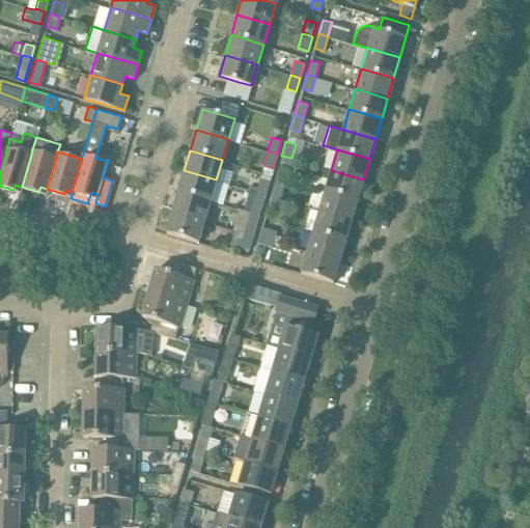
[(291,158),(281,156),(277,169),(287,172),(291,158)]
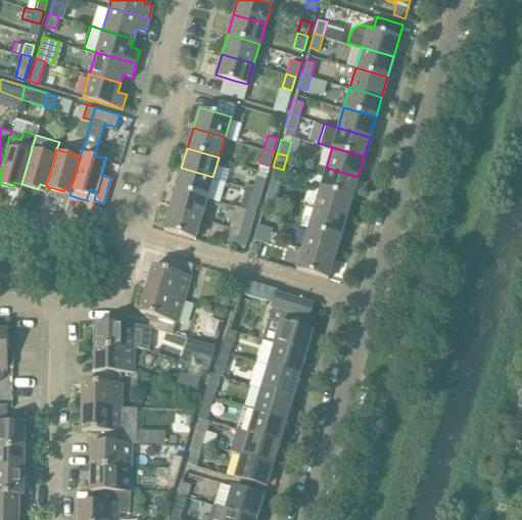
[(351,197),(358,177),(326,168),(314,163),(307,184),(320,187),(351,197)]
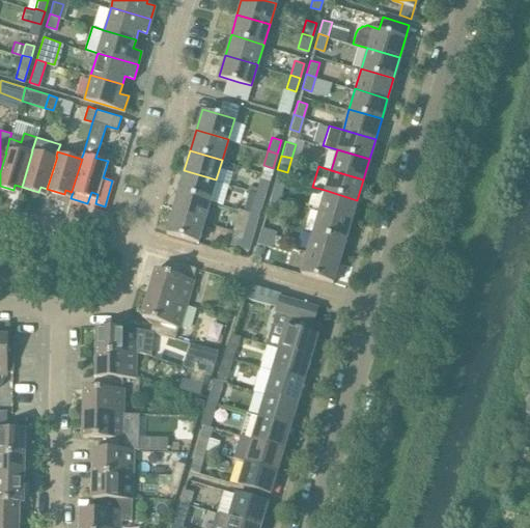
[(184,170),(177,191),(210,200),(216,179),(184,170)]
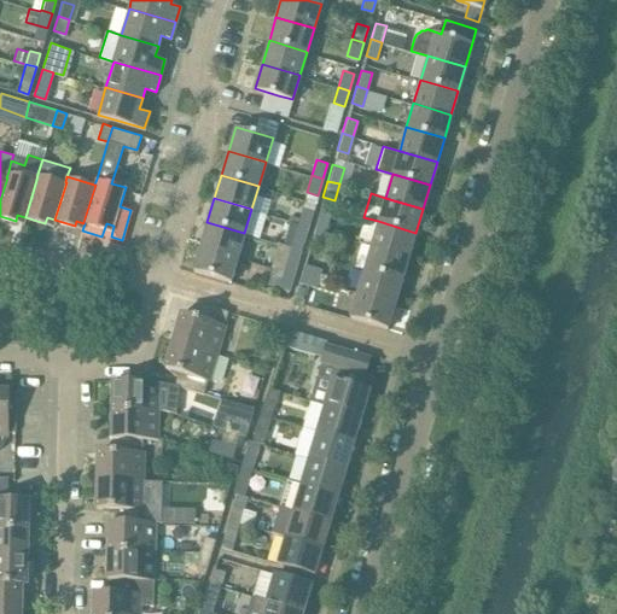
[(302,206),(297,222),(308,226),(313,210),(302,206)]
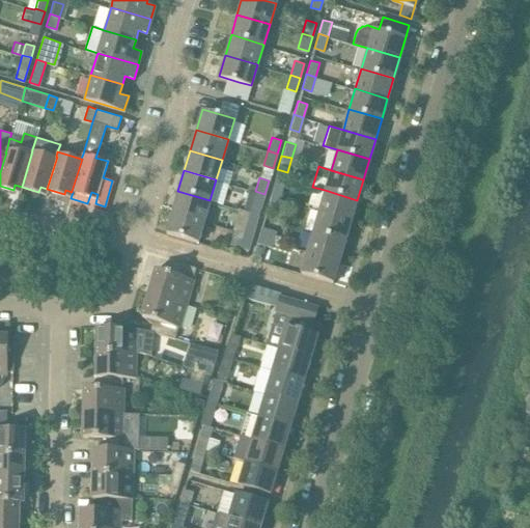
[(274,182),(270,196),(279,199),(283,185),(274,182)]
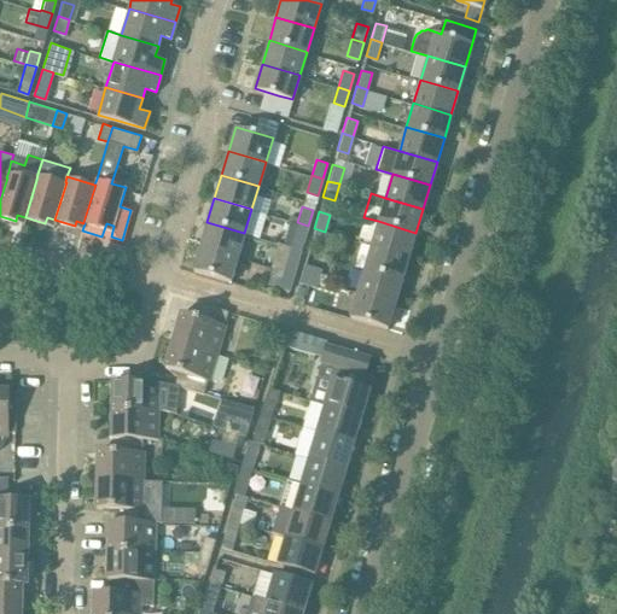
[(371,245),(408,256),(415,233),(378,221),(371,245)]
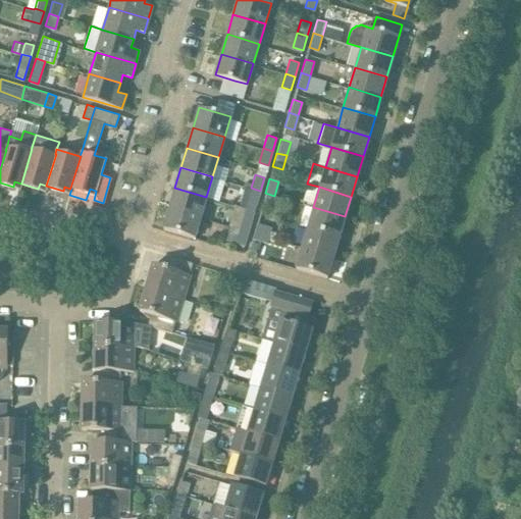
[(206,197),(174,188),(169,207),(201,217),(206,197)]
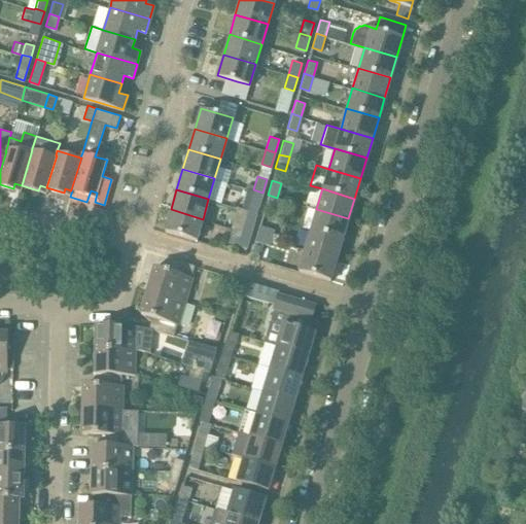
[(258,207),(263,193),(253,189),(249,204),(258,207)]
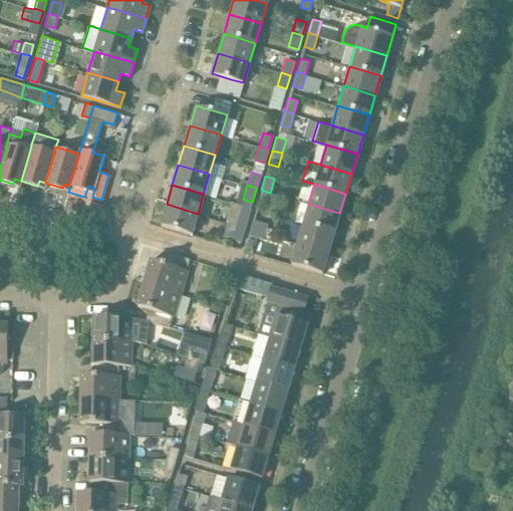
[(266,205),(270,193),(261,190),(257,203),(266,205)]
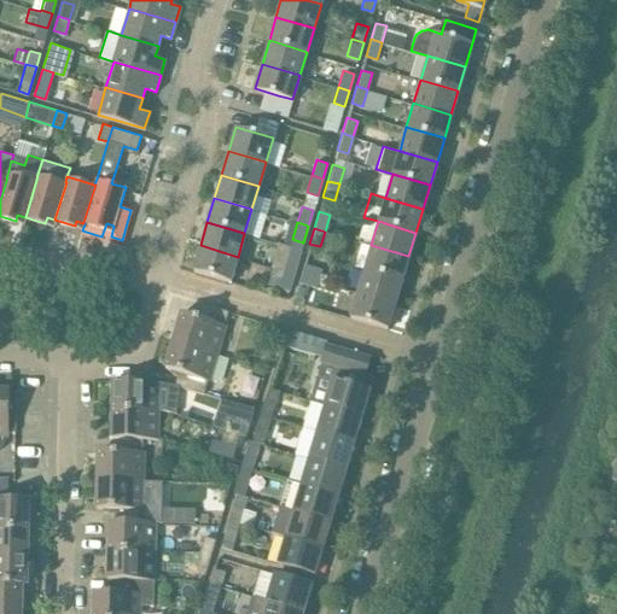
[(238,257),(201,245),(193,269),(231,281),(238,257)]
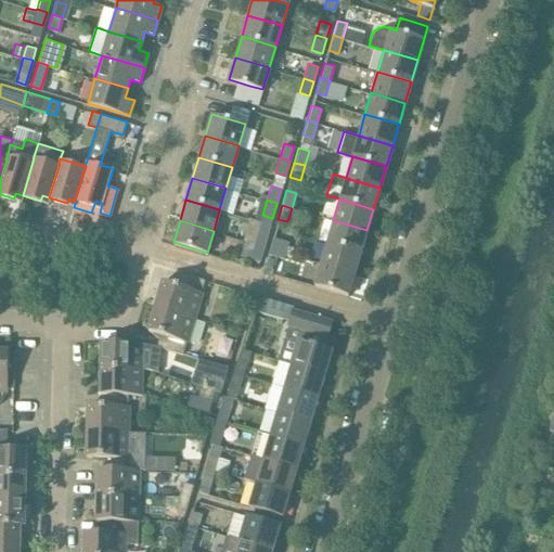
[(366,230),(333,220),(326,241),(361,252),(366,230)]
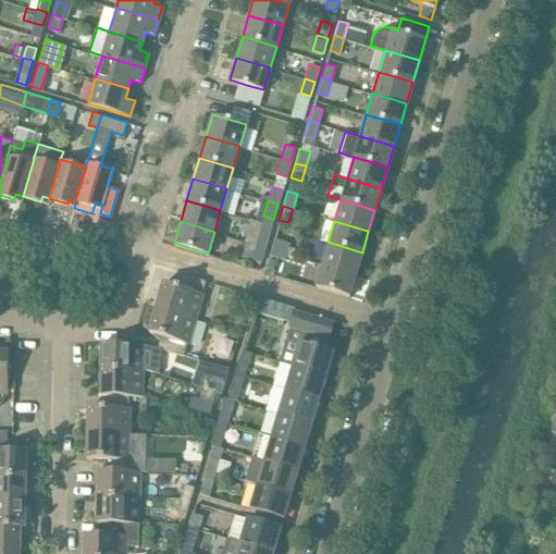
[(260,229),(256,244),(264,246),(269,232),(260,229)]
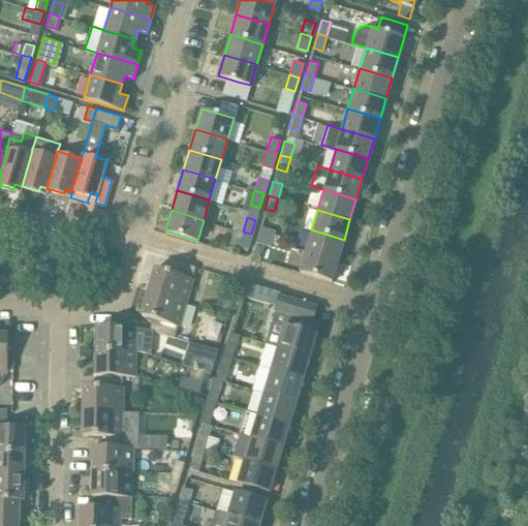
[(257,236),(272,240),(275,229),(260,225),(257,236)]
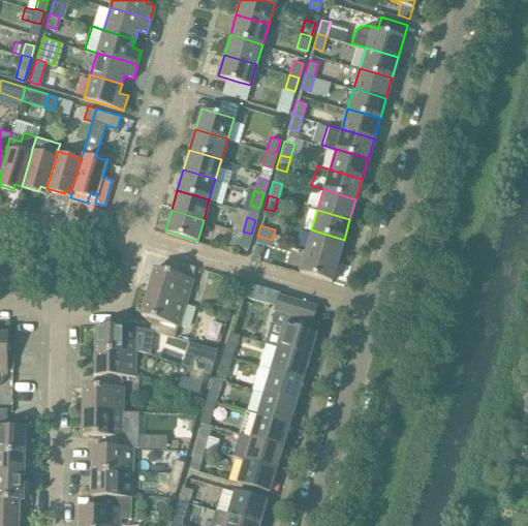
[(338,259),(344,240),(311,229),(306,250),(338,259)]
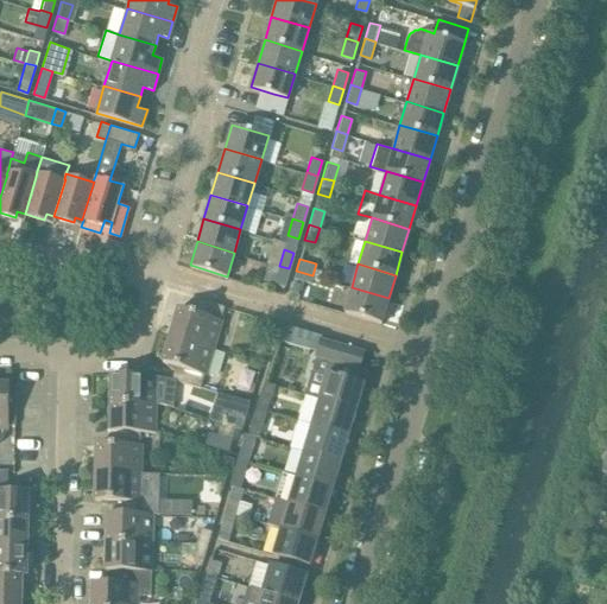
[(284,284),(289,268),(279,266),(274,281),(284,284)]
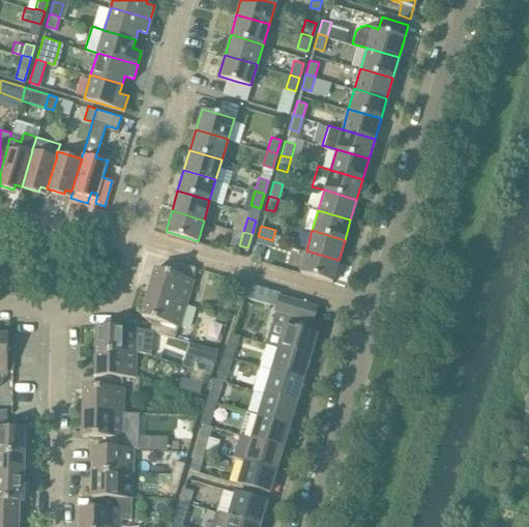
[(270,245),(272,240),(258,236),(256,241),(270,245)]
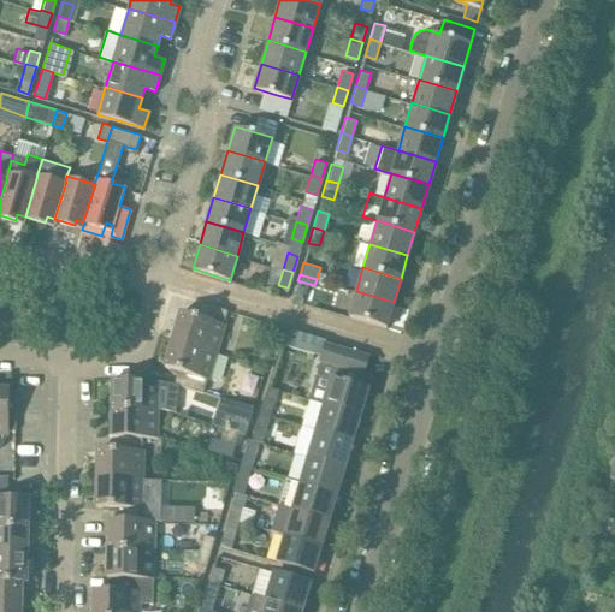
[(386,326),(394,302),(356,291),(349,315),(386,326)]
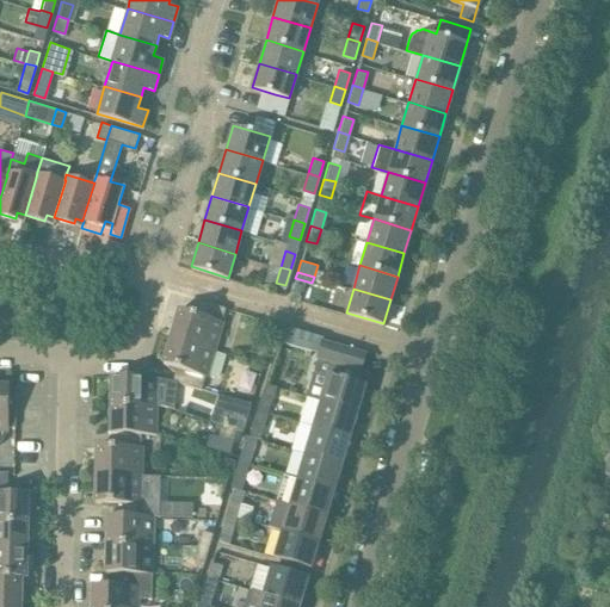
[(171,335),(214,347),(215,344),(222,321),(221,321),(226,307),(196,298),(192,311),(179,308),(171,335)]
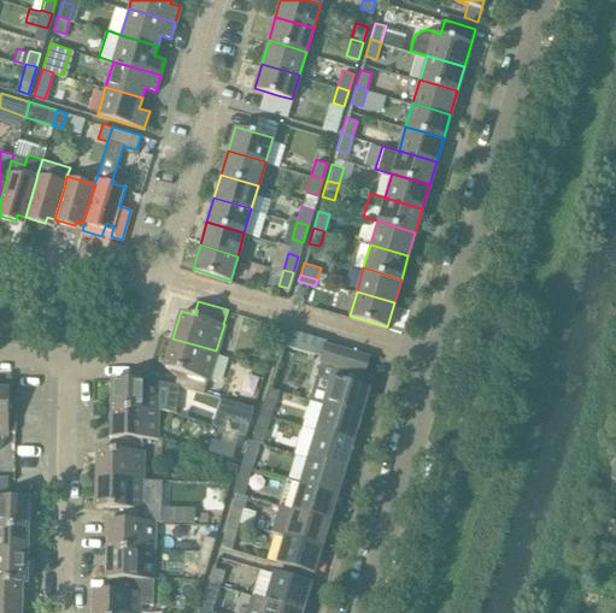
[(209,378),(216,351),(172,339),(164,365),(177,370),(174,383),(197,390),(204,393),(207,378),(209,378)]
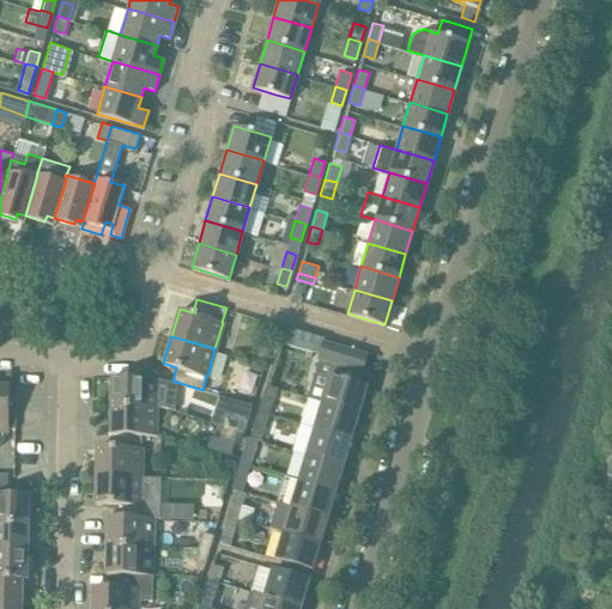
[(323,340),(319,358),(315,370),(308,396),(322,400),(358,412),(367,384),(370,372),(362,369),(367,352),(323,340)]
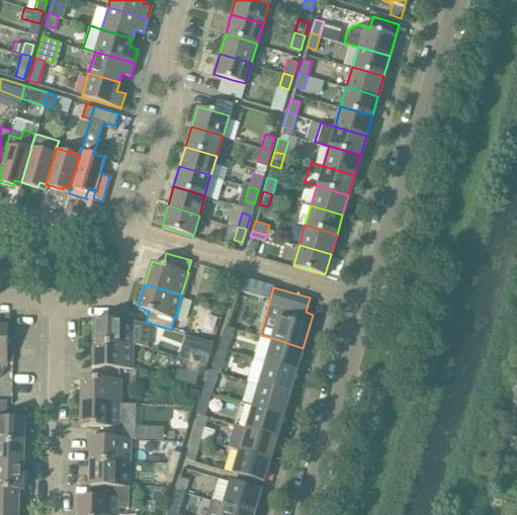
[(94,318),(93,342),(132,343),(133,319),(94,318)]
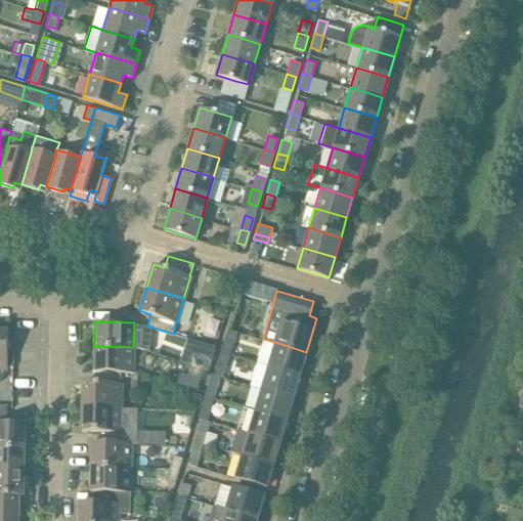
[(220,351),(229,353),(233,341),(223,338),(220,351)]
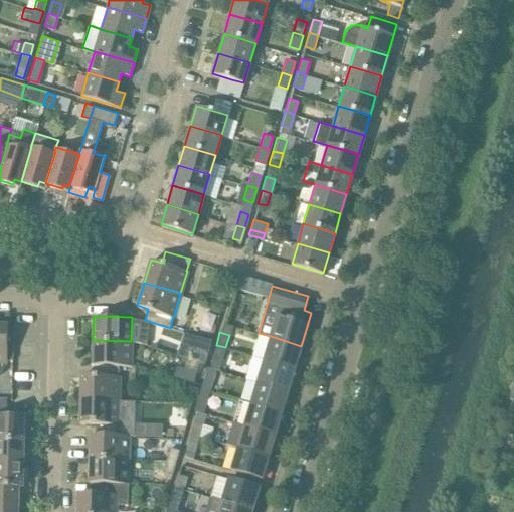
[(295,368),(301,346),(271,336),(264,358),(295,368)]
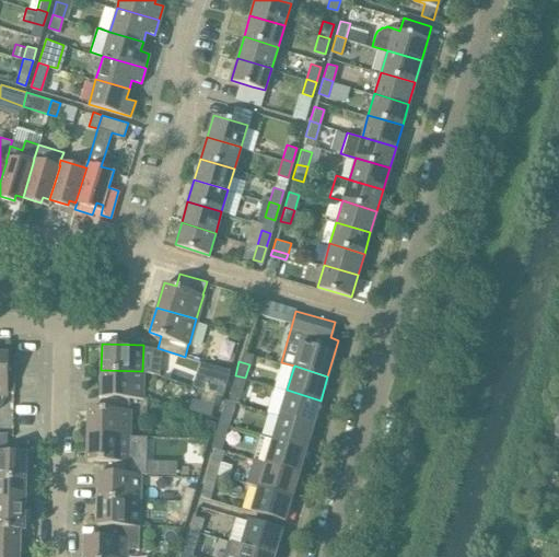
[(102,396),(129,397),(142,397),(142,371),(101,370),(101,396),(102,396)]
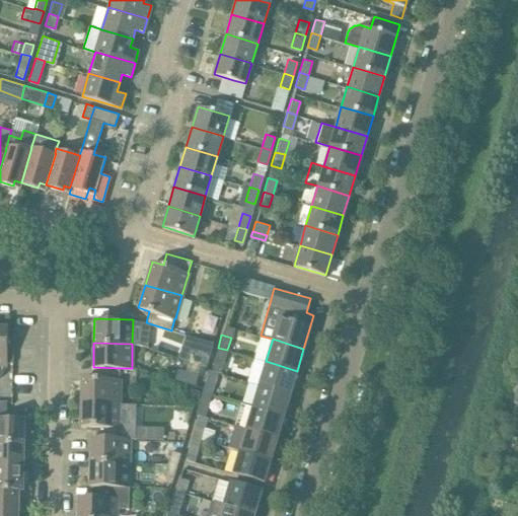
[(224,363),(227,350),(218,348),(214,360),(224,363)]
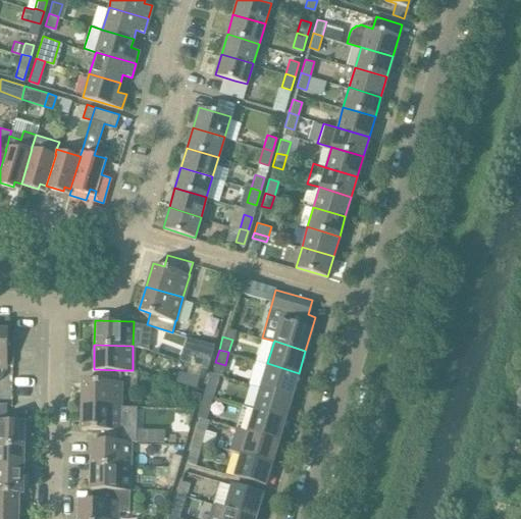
[(189,362),(199,365),(201,366),(204,357),(192,353),(189,362)]
